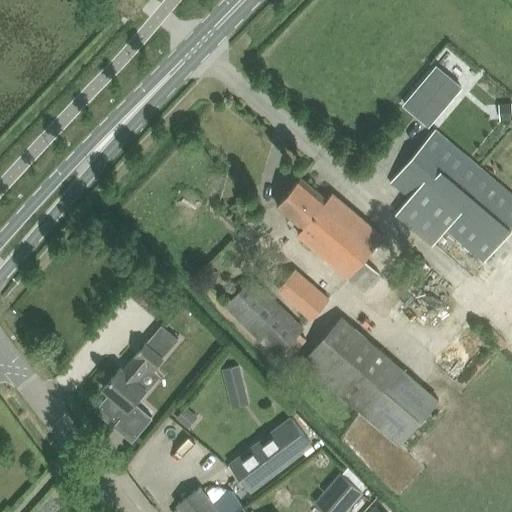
[(437,66),(404,104),(428,124),(461,86),(437,66)]
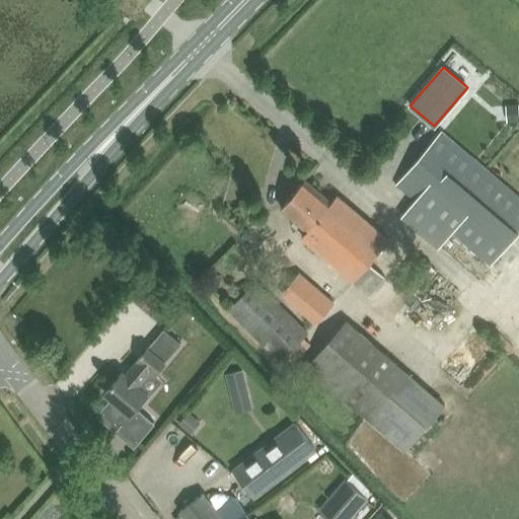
[(507,120),(518,119),(518,107),(518,102),(506,103),(507,120)]
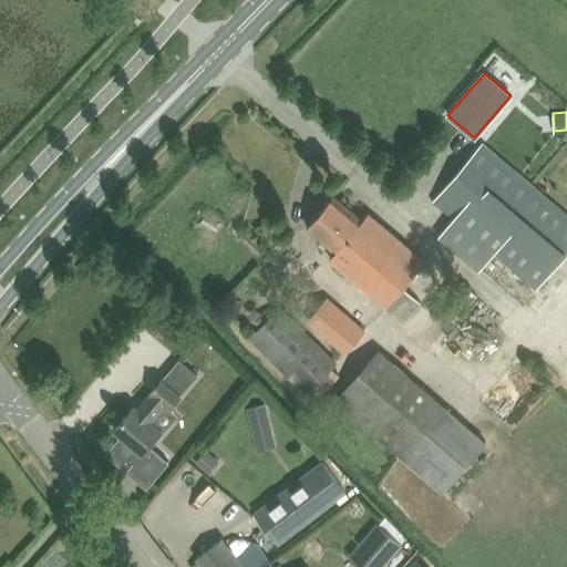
[(433,200),(537,288),(566,253),(566,215),(482,143),(433,200)]
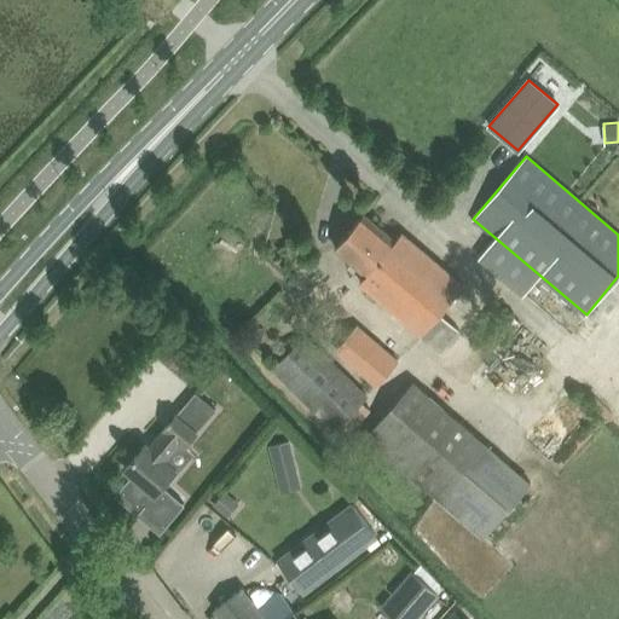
[(364,214),(335,247),(366,273),(360,282),(369,289),(441,351),(460,330),(440,313),(463,285),(420,249),(401,233),(395,241),(364,214)]
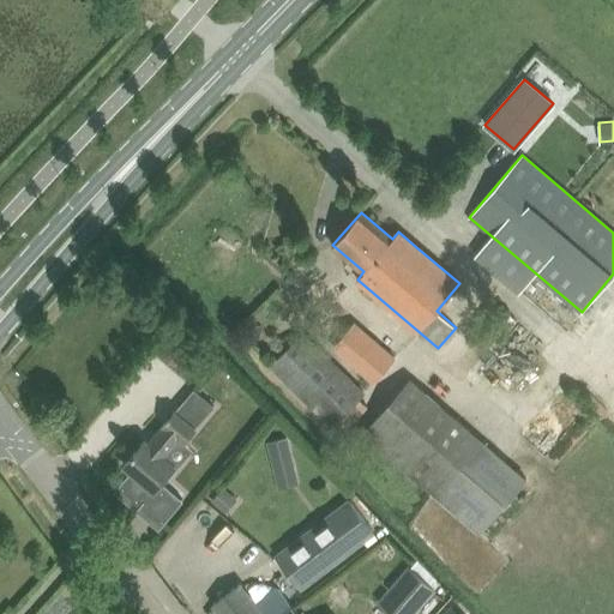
[(307,420),(323,434),(338,420),(347,428),(369,405),(360,397),(365,392),(304,330),(269,365),(315,411),(307,420)]
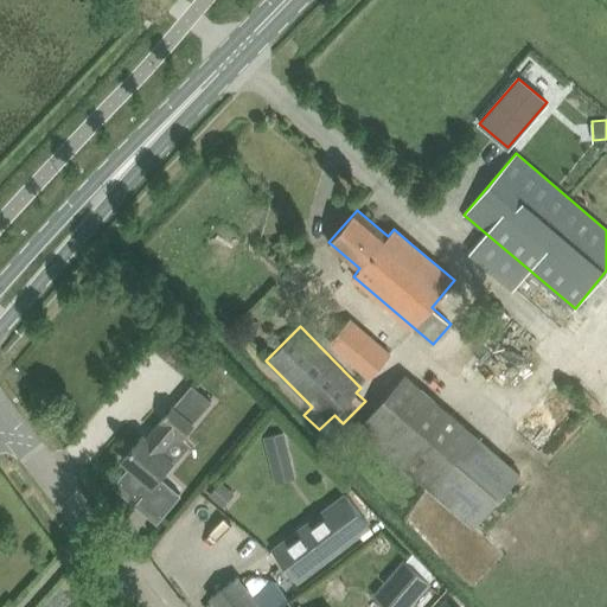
[(359,328),(338,356),(369,381),(390,353),(359,328)]
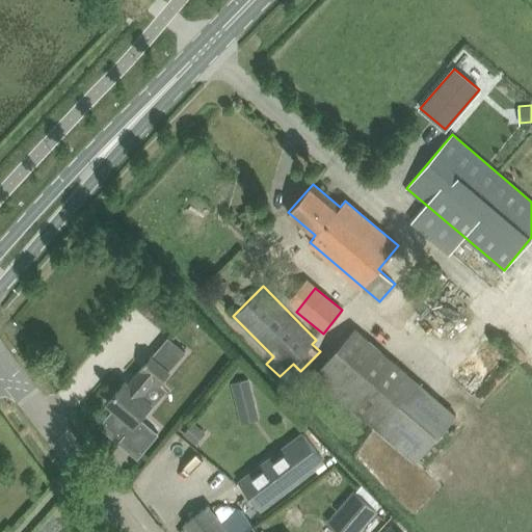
[(313,375),(415,462),(457,414),(354,326),(313,375)]
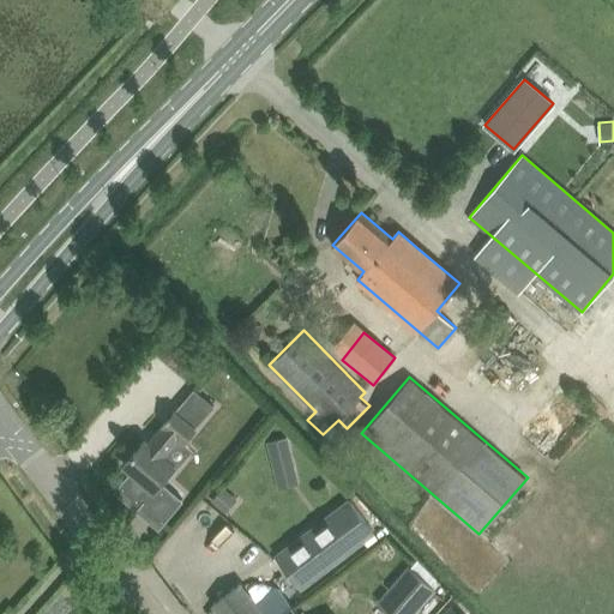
[(179,501),(161,487),(172,475),(169,473),(174,467),(163,457),(179,438),(184,443),(196,428),(175,410),(163,425),(164,426),(148,444),(144,440),(124,465),(133,473),(120,487),(140,504),(162,523),(182,499),(181,498),(179,501)]
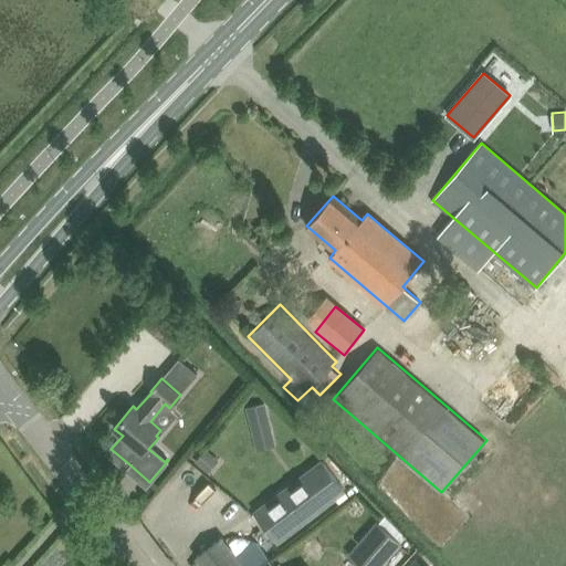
[(247,402),(249,411),(247,411),(257,450),(275,446),(266,408),(265,409),(262,398),(247,402)]
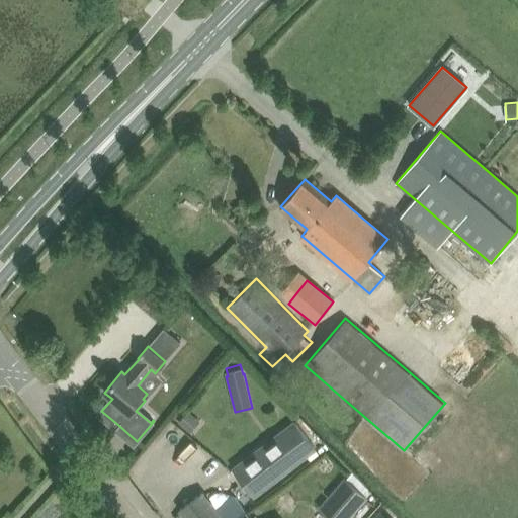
[(188,411),(179,421),(185,426),(194,416),(188,411)]
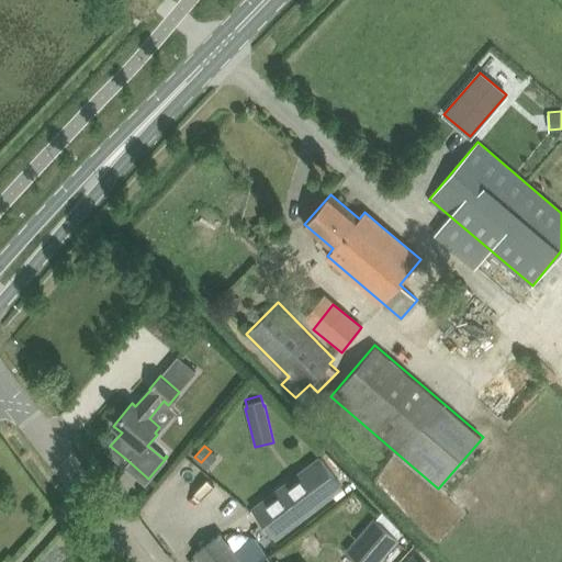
[(253,509),(274,539),(343,487),(319,458),(253,509)]
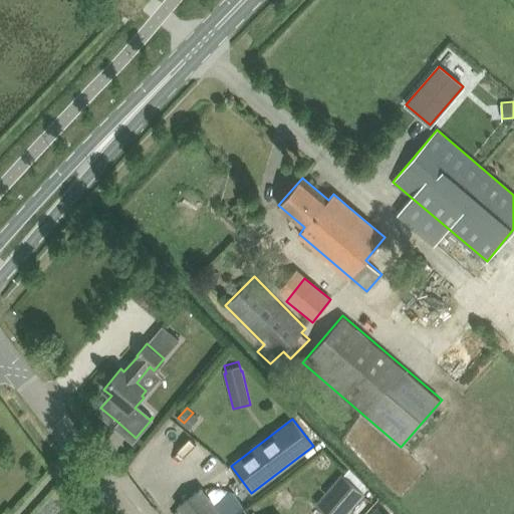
[(343,475),(317,505),(326,513),(344,513),(363,493),(343,475)]
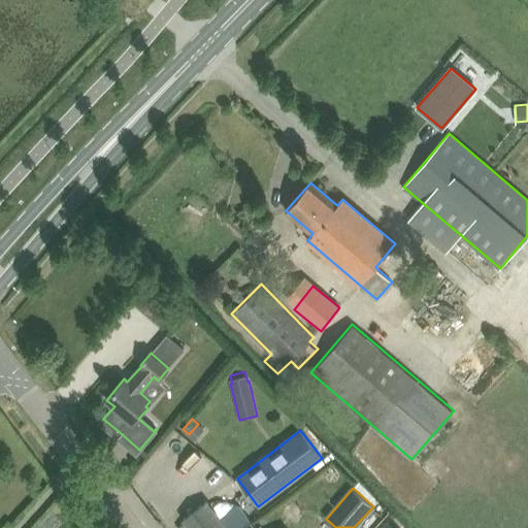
[(227,527),(206,501),(184,520),(186,523),(178,527),(227,527)]
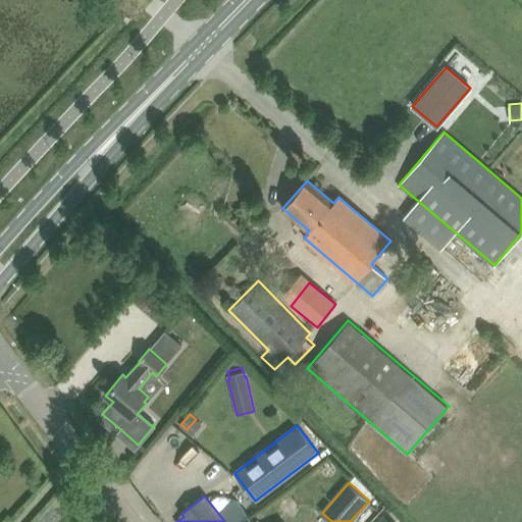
[(377,521),(395,521),(385,513),(377,521)]
